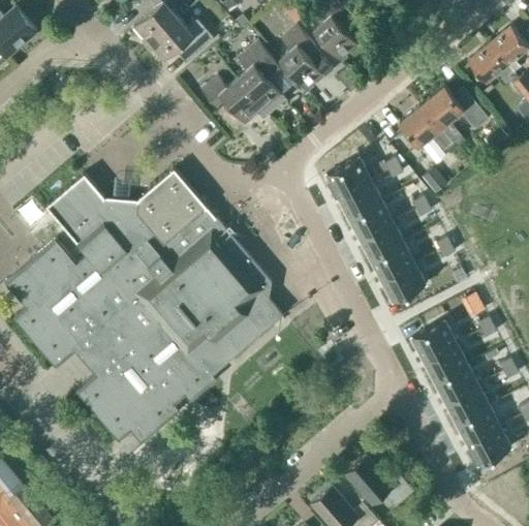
[(141,40),(146,47),(178,19),(169,9),(180,0),(179,0),(146,0),(145,1),(145,2),(147,0),(150,0),(156,7),(132,27),(144,39),(141,40)]
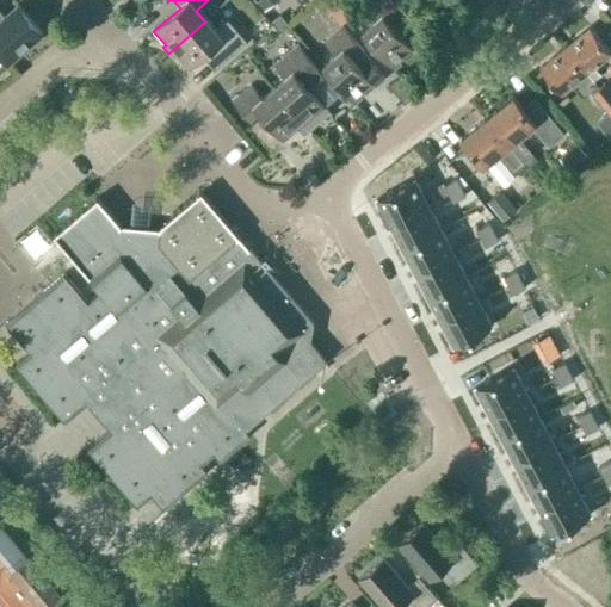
[(261,0),(261,1),(269,10),(279,0),(300,0),(302,2),(303,0),(261,0)]
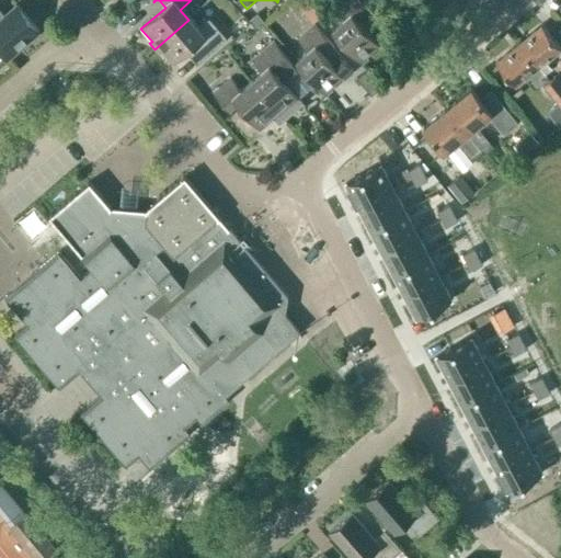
[(366,15),(369,20),(370,19),(353,0),(346,0),(333,12),(343,23),(332,32),(362,67),(368,61),(366,58),(378,47),(357,23),(366,15)]
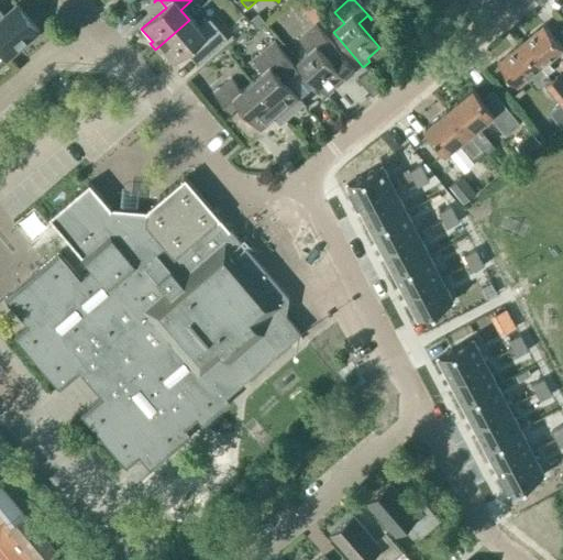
[(0,53),(7,62),(39,34),(17,8),(3,19),(0,15),(0,53)]
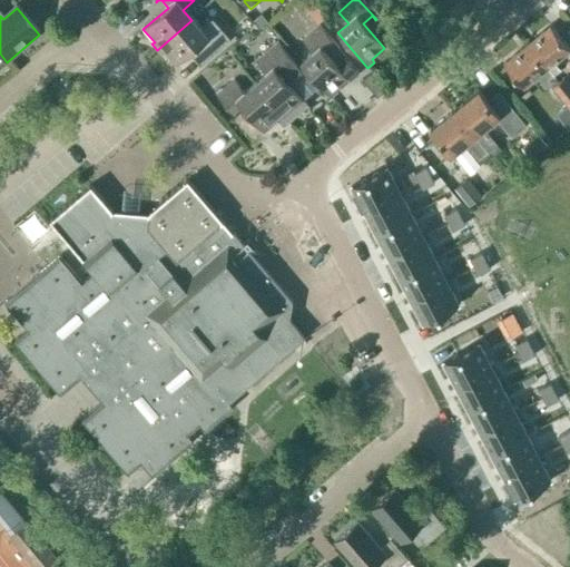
[(202,31),(192,20),(157,50),(163,56),(165,54),(176,67),(200,46),(208,55),(205,58),(205,59),(227,39),(212,21),(202,31)]
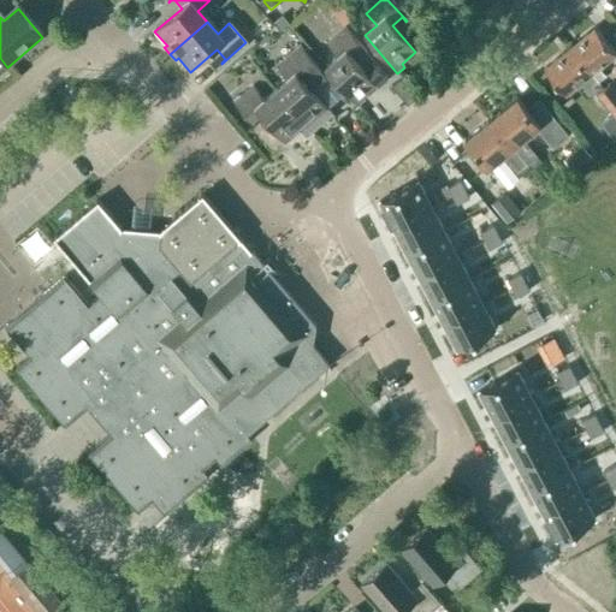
[(378,89),(388,83),(366,55),(367,55),(345,30),(326,48),(337,59),(325,70),(357,107),(365,101),(362,99),(375,87),(378,89)]
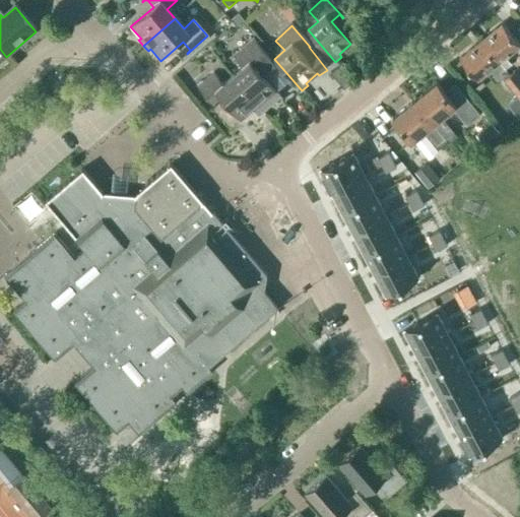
[(504,72),(511,67),(505,60),(519,48),(502,25),(480,43),(499,65),(498,65),(504,72)]
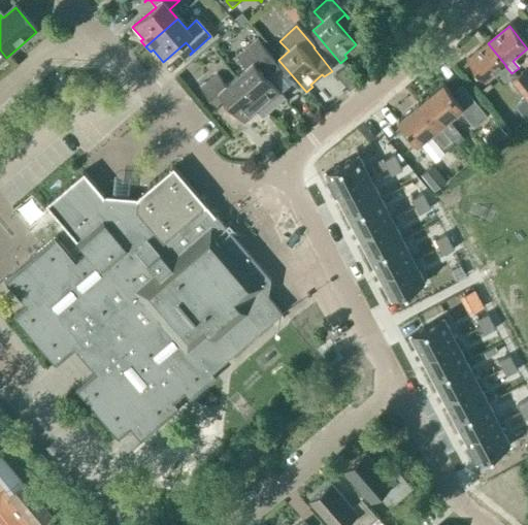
[(485,84),(505,66),(506,66),(488,43),(466,61),(485,84)]
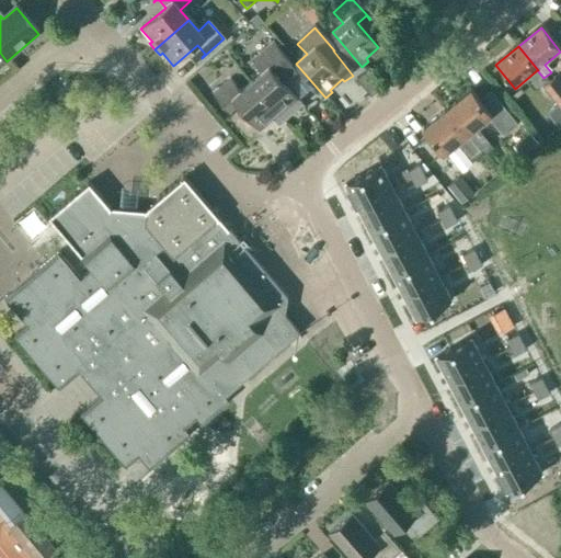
[(251,64),(261,75),(250,83),(279,117),(286,113),(284,111),(296,99),(287,88),(296,80),(270,48),(251,64)]
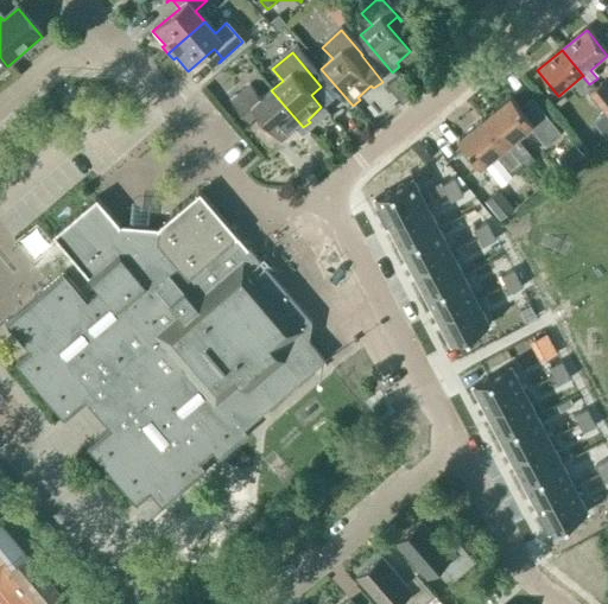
[(607,94),(601,86),(589,95),(599,107),(607,99),(607,94)]
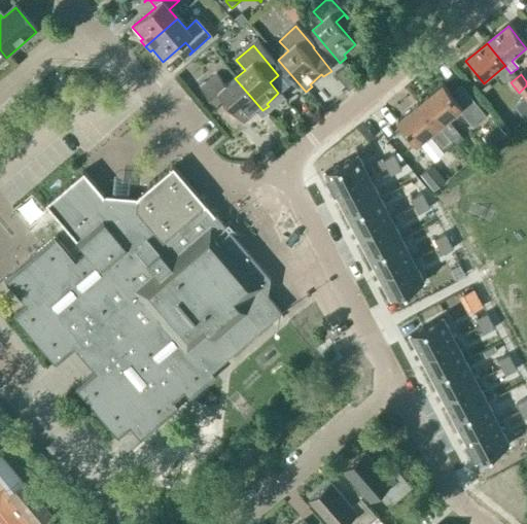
[(257,115),(262,110),(235,78),(225,86),(216,76),(200,91),(217,111),(218,111),(215,107),(223,100),(243,124),(255,113),(257,115)]
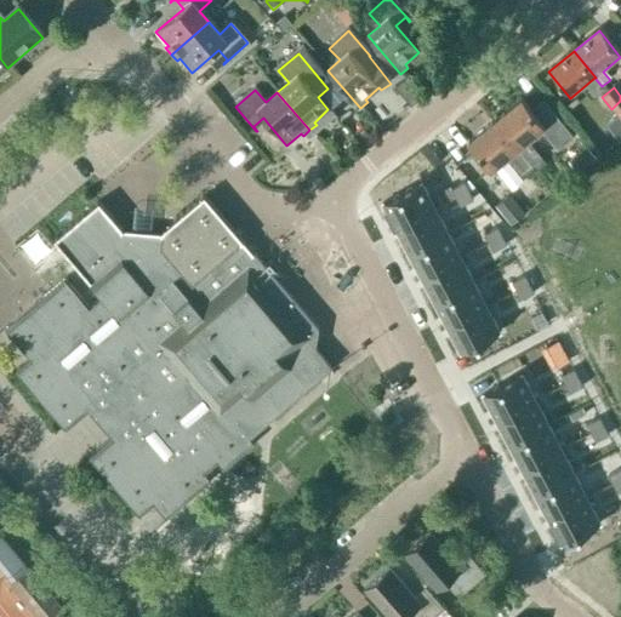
[(530,114),(520,102),(494,123),(517,150),(525,143),(540,132),(557,153),(573,141),(542,104),(530,114)]
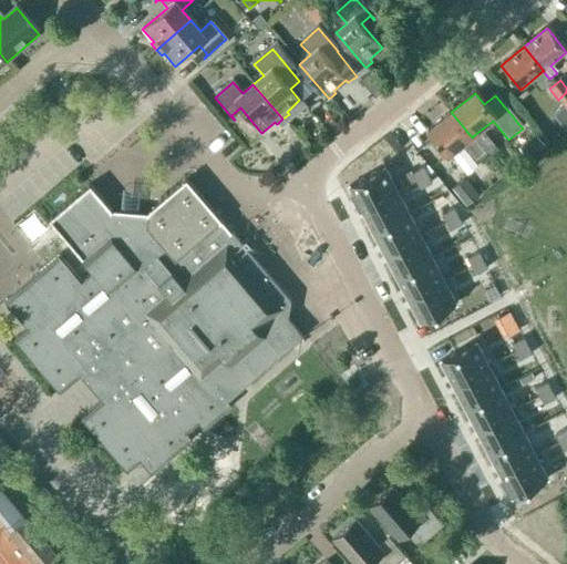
[(480,131),(472,137),(451,112),(428,132),(447,157),(463,144),(476,160),(493,146),(480,131)]
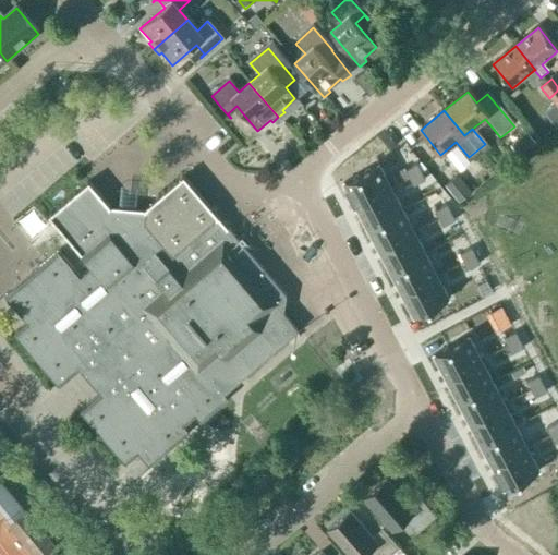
[(536,145),(526,133),(510,147),(520,159),(536,145)]
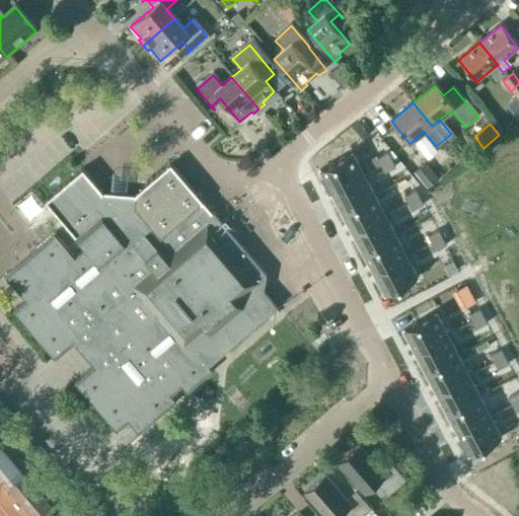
[(390,153),(379,159),(383,166),(394,160),(390,153)]
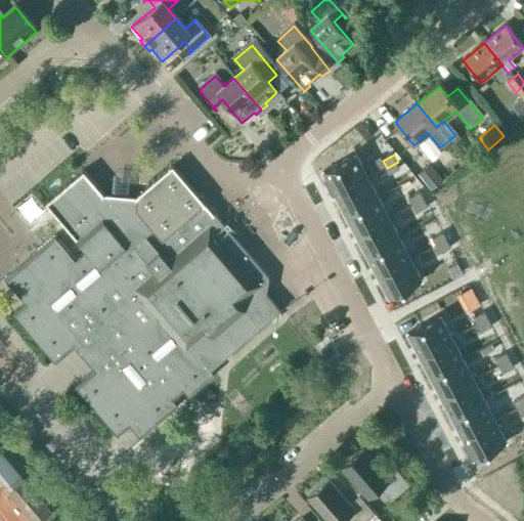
[(366,178),(355,157),(321,174),(333,197),(366,178)]
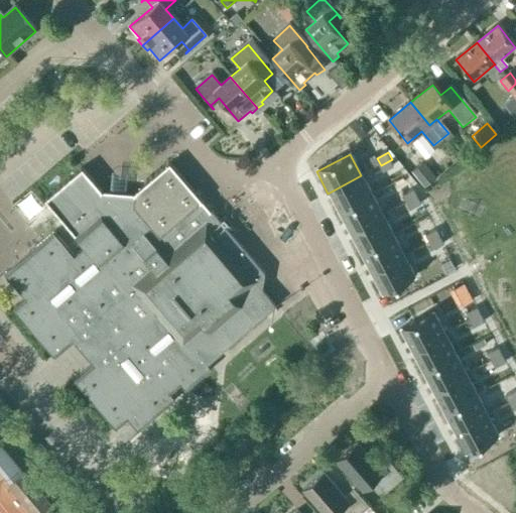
[(396,167),(392,159),(381,165),(385,172),(396,167)]
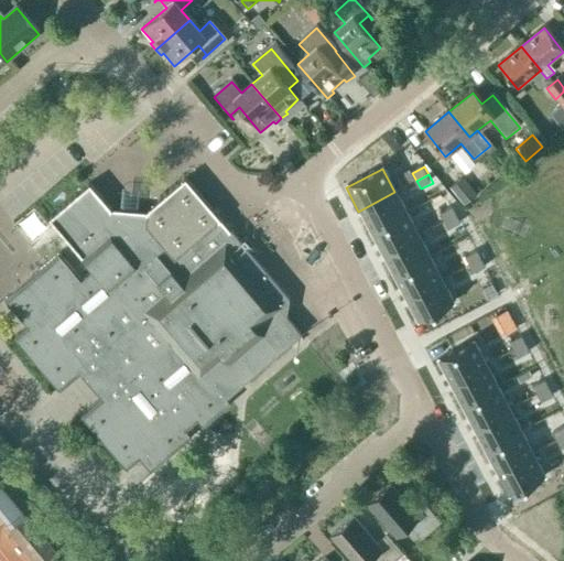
[(448,190),(463,208),(477,196),(462,179),(448,190)]
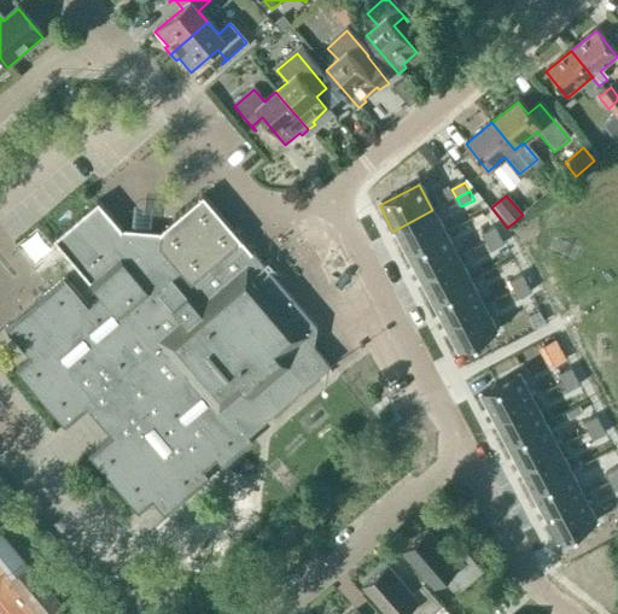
[(5,331),(29,360),(16,372),(65,430),(93,405),(117,433),(88,457),(138,515),(152,503),(164,518),(209,480),(203,473),(216,462),(222,469),(251,444),(248,438),(330,369),(304,340),(316,331),(203,198),(161,234),(121,231),(98,204),(53,241),(101,298),(88,309),(64,281),(5,331)]
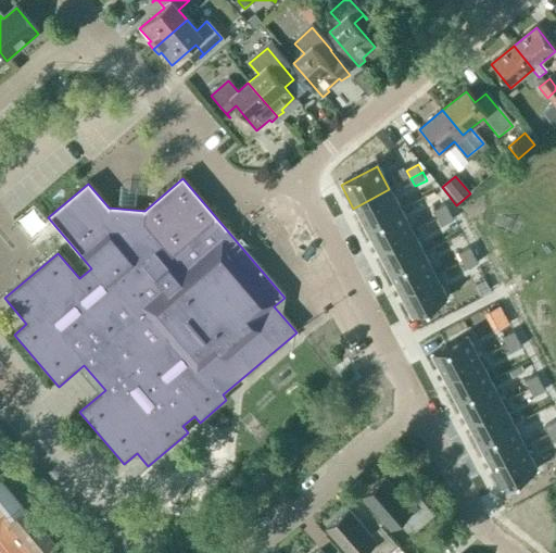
[(401,211),(389,189),(353,209),(365,230),(401,211)]
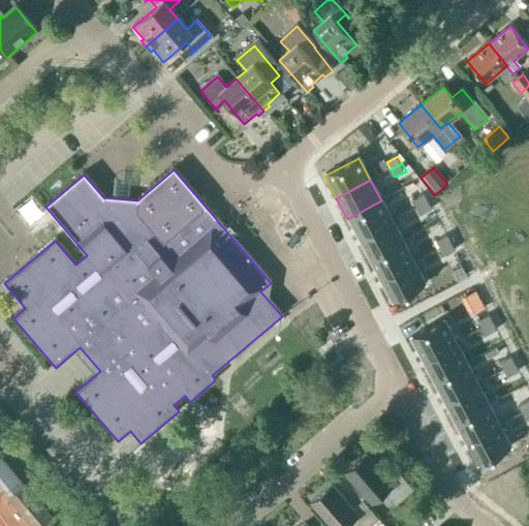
[(428,204),(424,196),(413,202),(416,209),(428,204)]
